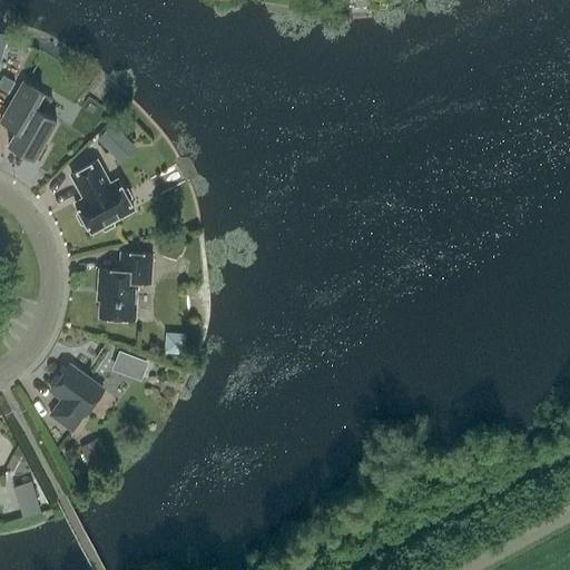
[(36,158),(40,160),(48,148),(43,145),(58,120),(45,112),(53,98),(23,82),(1,123),(17,131),(9,145),(35,159),(36,158)]
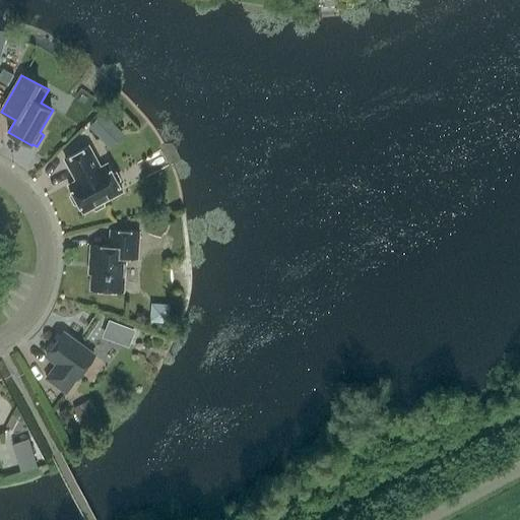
[(89,127),(111,149),(125,135),(104,113),(89,127)]
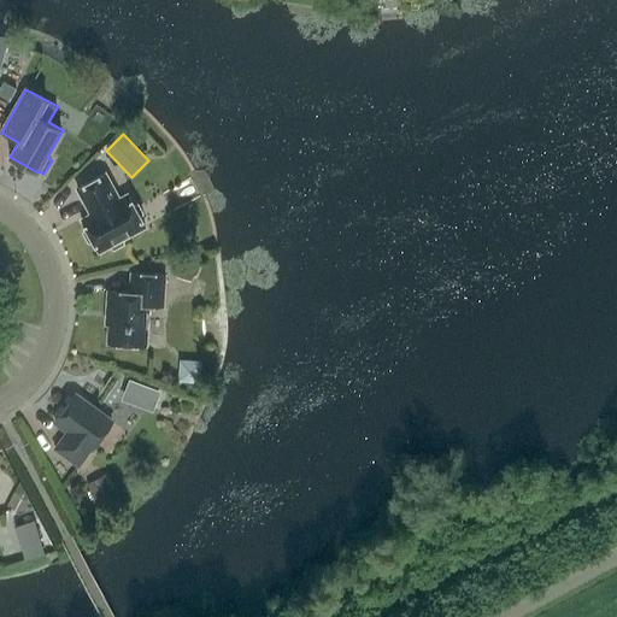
[(100,252),(110,247),(115,250),(123,245),(124,239),(146,227),(128,195),(119,199),(106,174),(78,189),(92,215),(82,219),(88,229),(84,234),(89,242),(95,242),(100,252)]
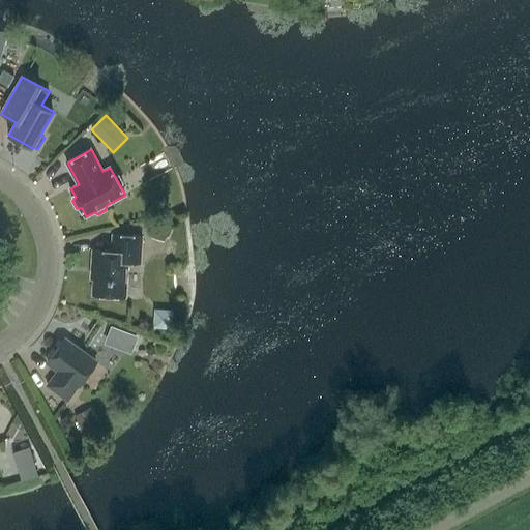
[(95,269),(93,295),(126,297),(128,263),(141,263),(143,237),(114,235),(113,252),(93,251),(92,269),(95,269)]
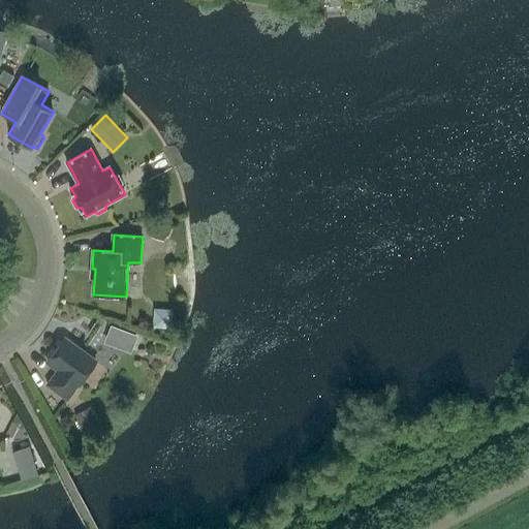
[(59,370),(48,385),(68,400),(80,383),(81,384),(96,363),(64,339),(49,362),(59,370)]
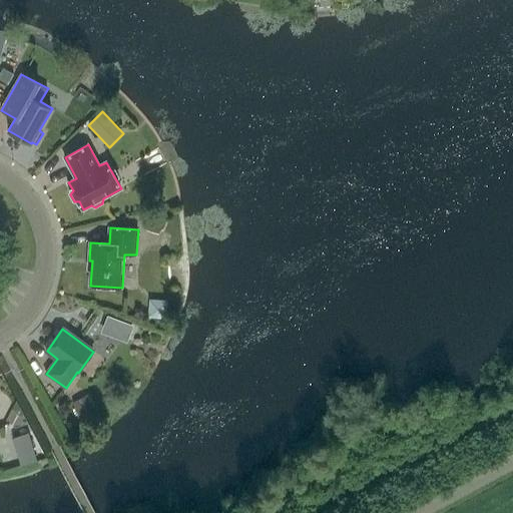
[(94,409),(88,398),(74,405),(80,416),(94,409)]
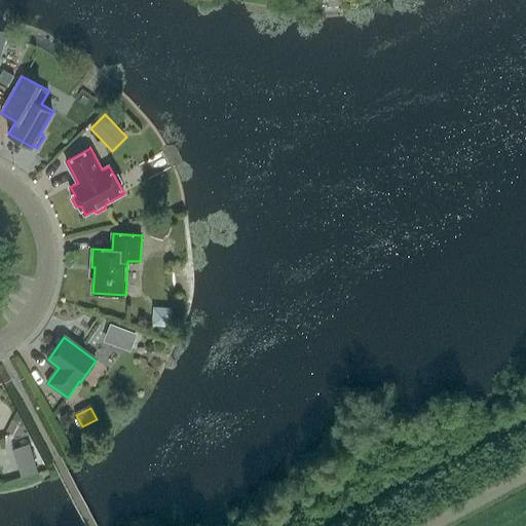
[(8,463),(26,468),(31,450),(13,445),(8,463)]
